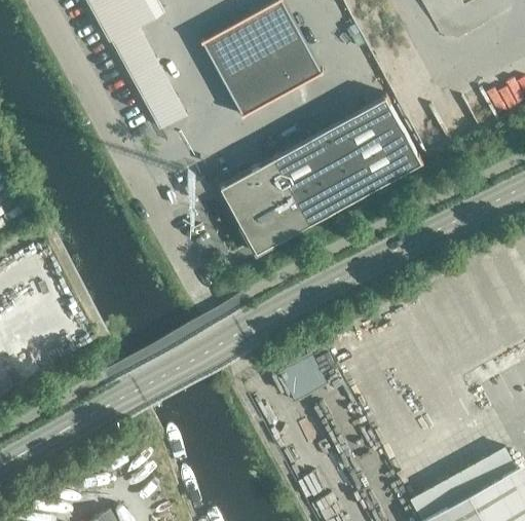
[(84,0),(109,43),(110,43),(109,42),(111,41),(138,27),(163,12),(156,0),(84,0)]
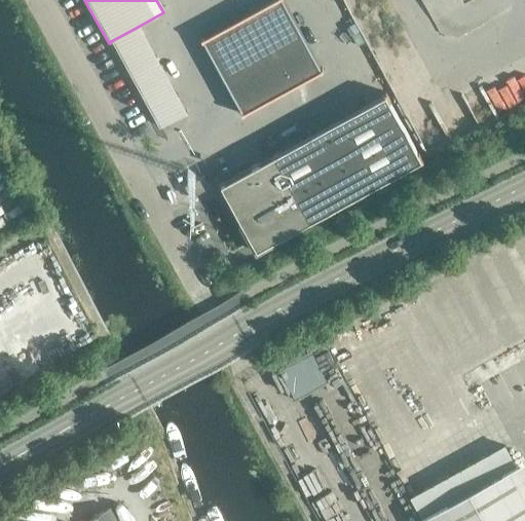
[(282,0),(280,0),(200,44),(202,46),(203,45),(241,116),(240,117),(242,119),(324,75),(322,73),(321,73),(283,2),(284,2),(282,0)]
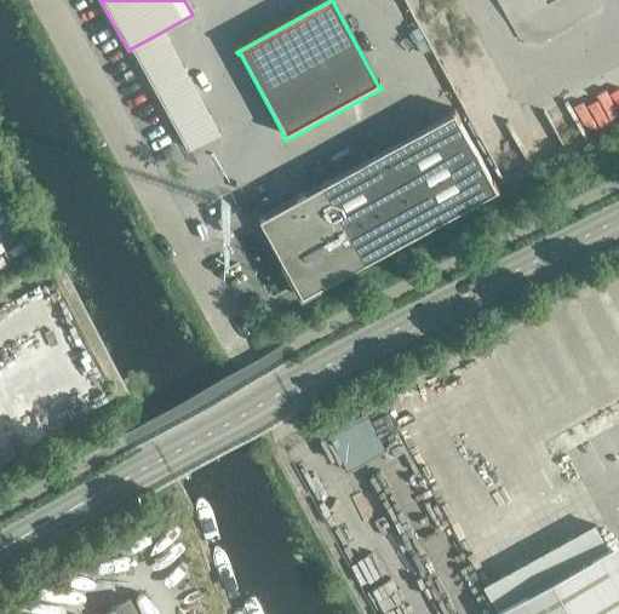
[(486,127),(513,114),(500,90),(473,103),(486,127)]
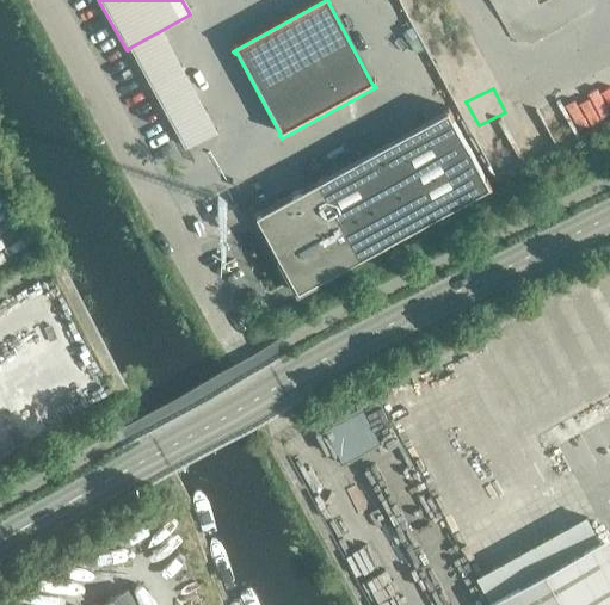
[(254,220),(297,298),(492,192),(486,183),(485,183),(453,124),(454,123),(448,113),(315,186),(321,195),(305,203),(301,196),(260,217),(260,216),(254,220)]
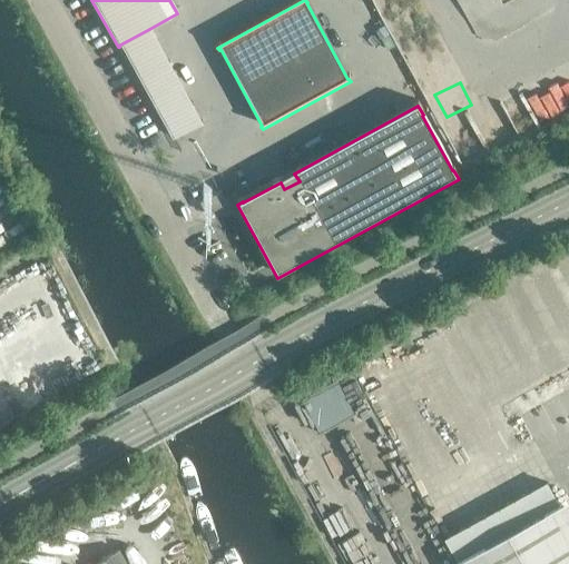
[(491,118),(503,141),(522,130),(510,108),(491,118)]
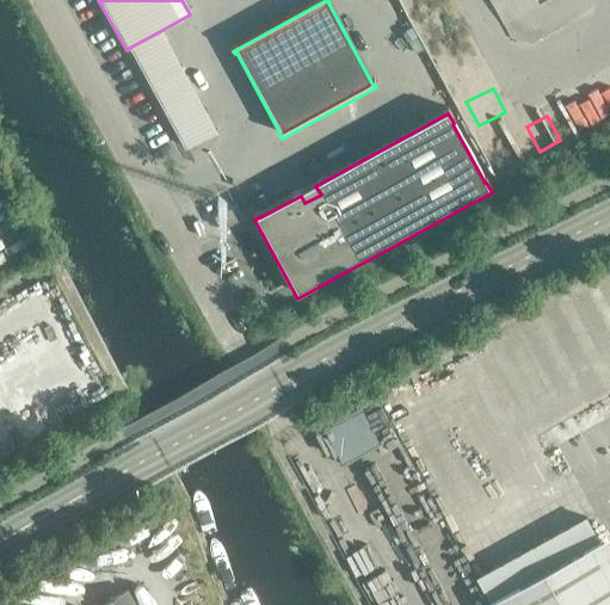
[(214,222),(221,234),(241,223),(235,210),(214,222)]
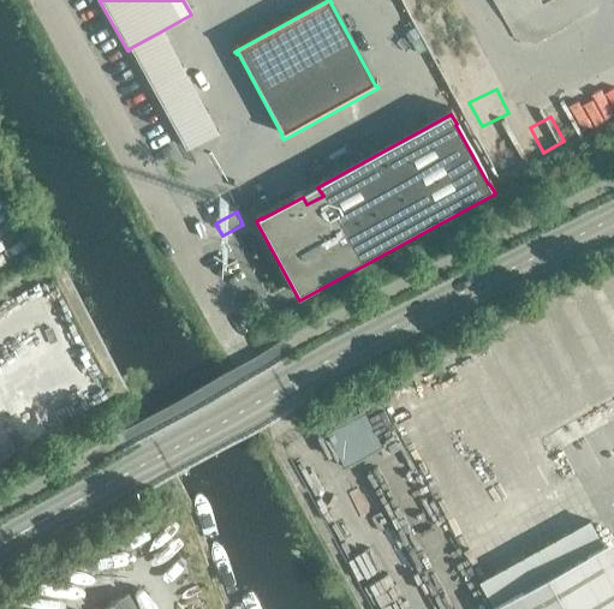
[(23,316),(33,329),(63,310),(54,297),(23,316)]
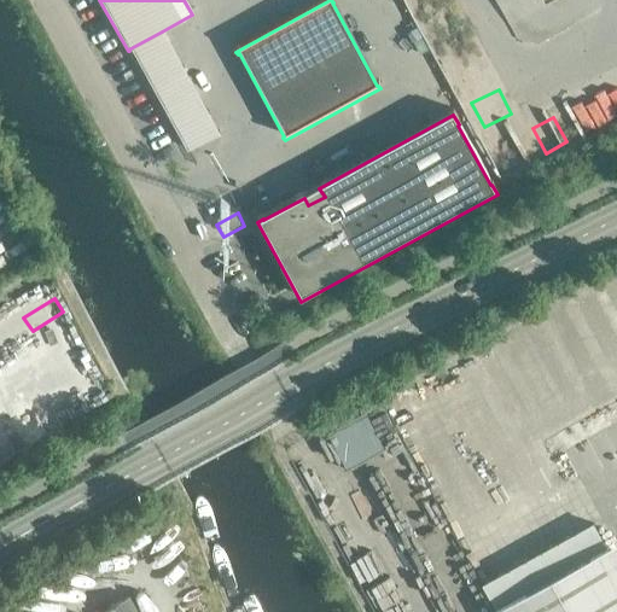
[(47,345),(29,360),(39,373),(57,359),(47,345)]
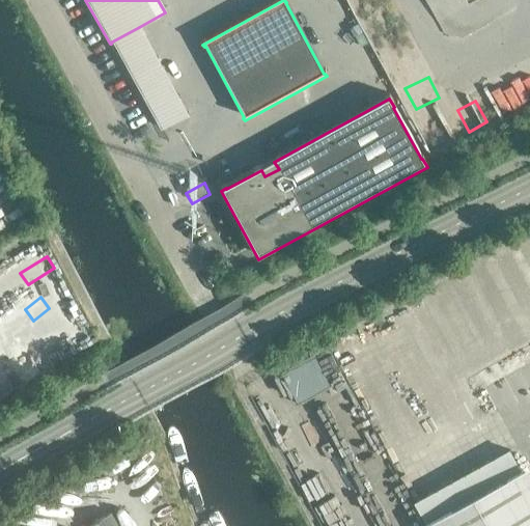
[(529,491),(521,475),(431,525),(529,525),(529,491)]
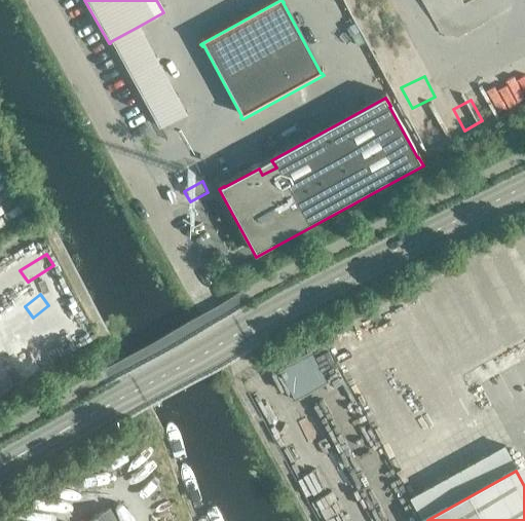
[(114,520),(110,512),(96,520),(114,520)]
